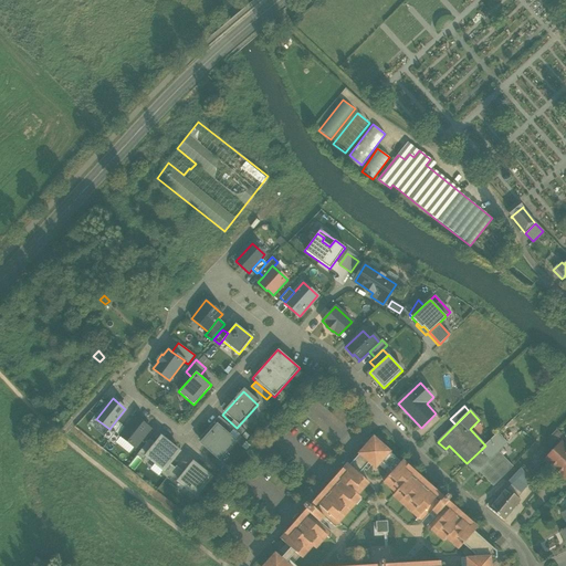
[(149,428),(136,417),(126,429),(121,437),(134,448),(149,428)]
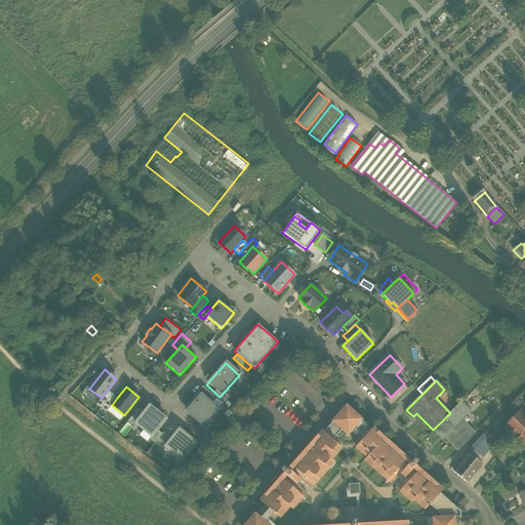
[(202,396),(212,405),(216,401),(204,389),(199,394),(202,396)]
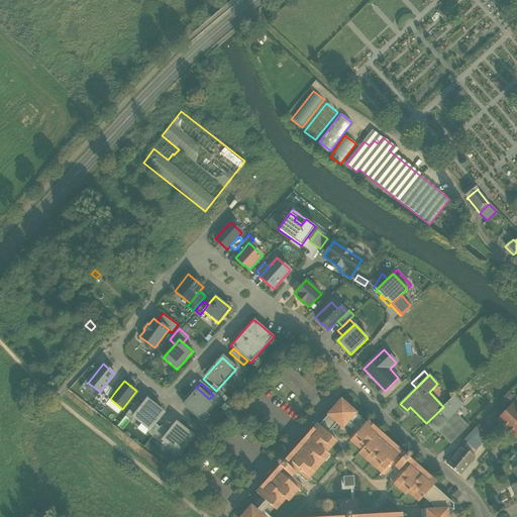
[(95,399),(99,402),(111,388),(106,384),(100,392),(95,399)]
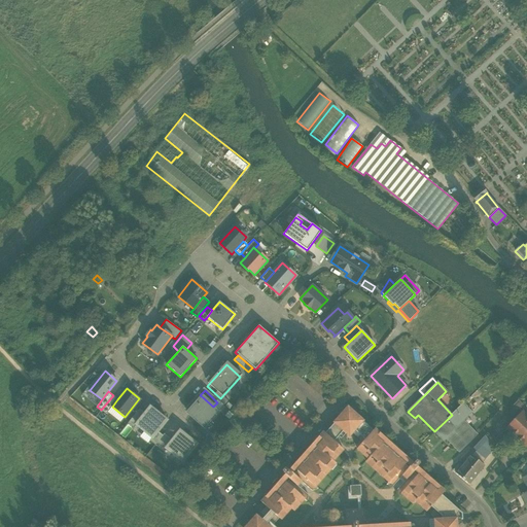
[(117,399),(113,395),(101,410),(106,414),(112,407),(117,399)]
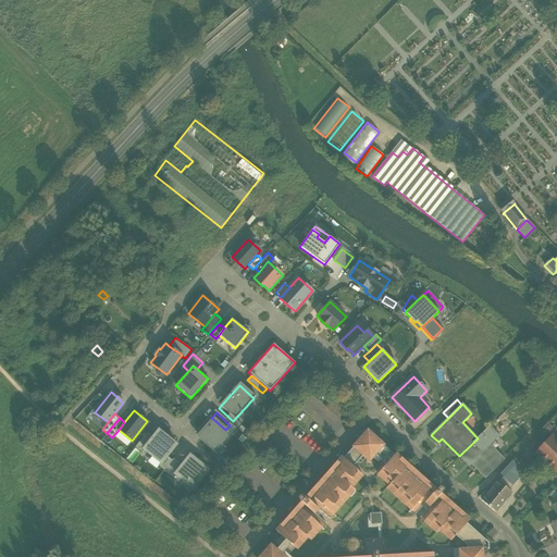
[(225,430),(214,420),(196,441),(213,457),(233,436),(225,430)]
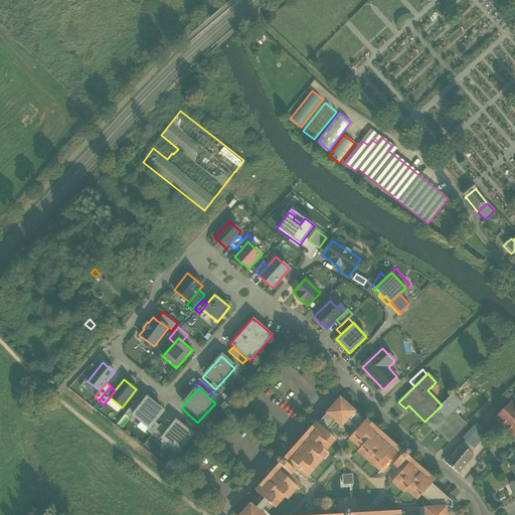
[(506,391),(495,402),(500,407),(511,395),(506,391)]
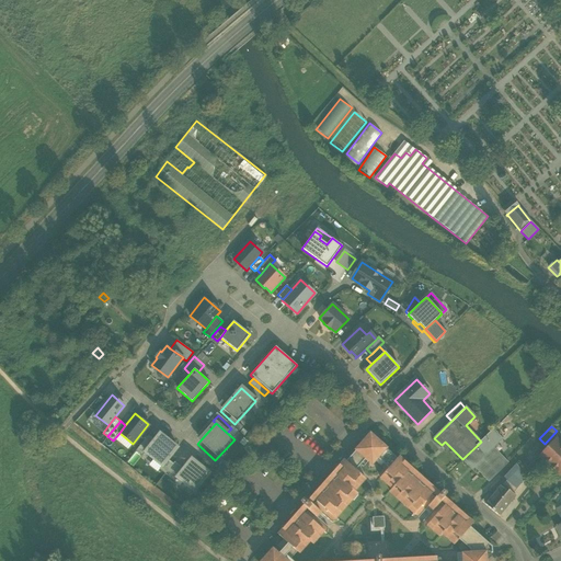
[(481,442),(462,459),(468,465),(470,462),(489,481),(499,472),(504,467),(503,466),(507,462),(493,447),(502,439),(493,430),(481,442)]
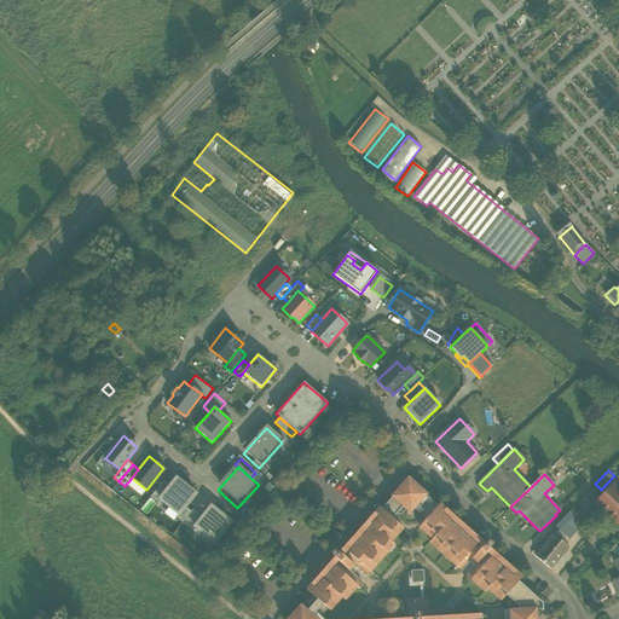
[(169,485),(160,498),(160,499),(179,514),(179,515),(185,507),(196,493),(175,478),(169,485)]
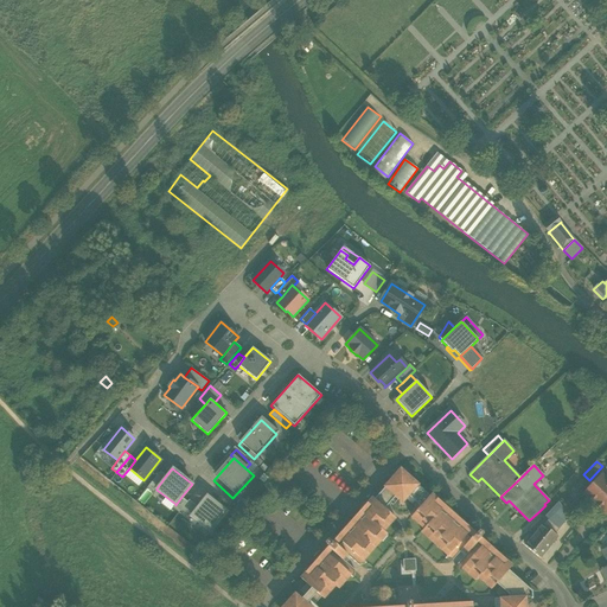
[(407,475),(401,470),(395,477),(394,475),(383,487),(384,487),(375,499),(384,509),(395,497),(397,499),(407,499),(409,496),(421,506),(429,496),(419,486),(420,485),(408,474),(407,475)]
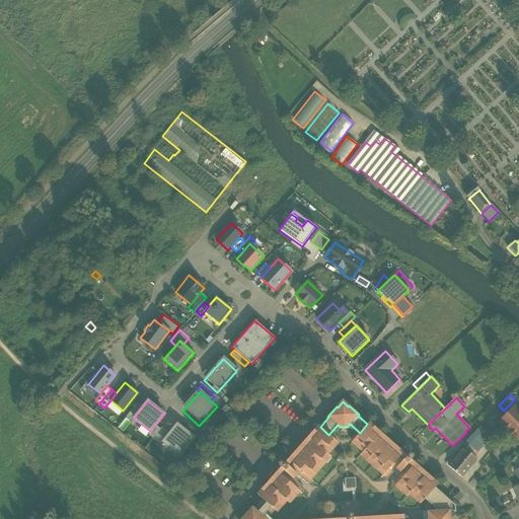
[(132,422),(134,419),(134,418),(142,406),(137,402),(126,417),(132,422)]
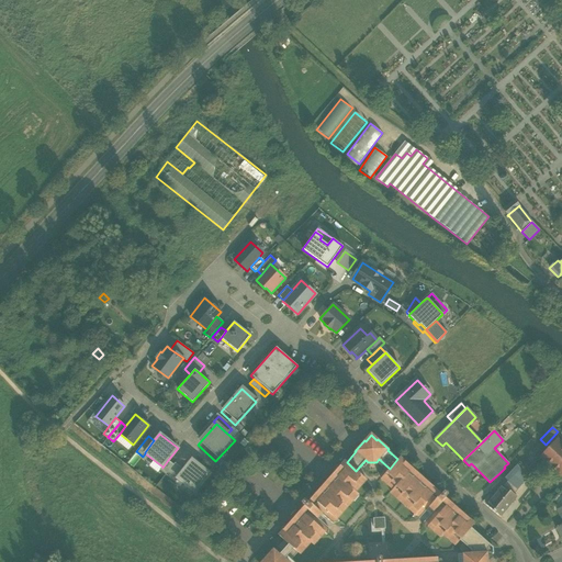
[(557,439),(540,457),(546,462),(549,465),(549,464),(550,467),(561,453),(561,444),(561,445),(557,439)]
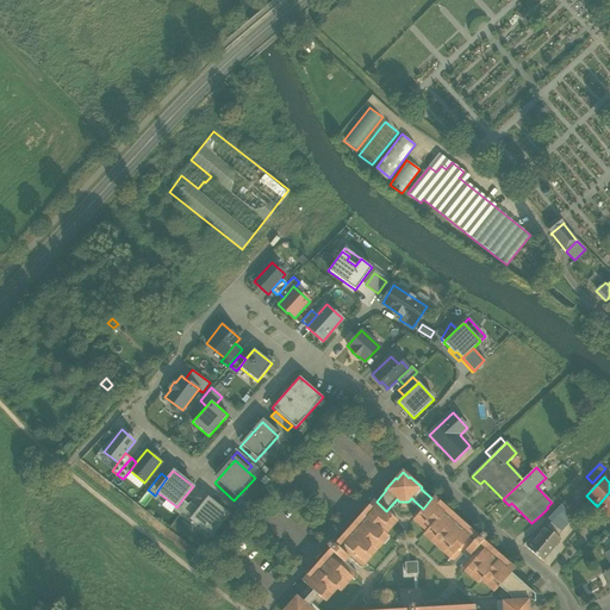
[(609,492),(597,506),(599,509),(603,511),(609,517),(609,515),(609,492)]
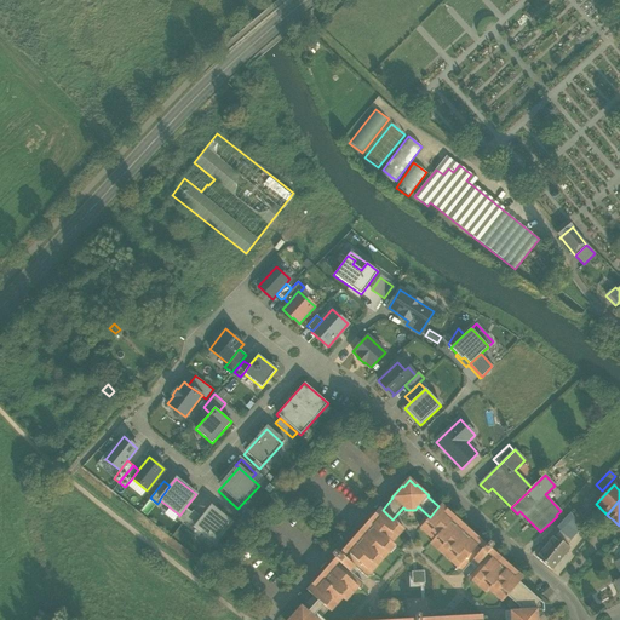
[(522,579),(489,550),(493,546),(489,543),(486,546),(440,505),(438,506),(430,517),(420,528),(434,540),(430,543),(457,567),(454,570),(463,572),(474,560),(478,563),(468,577),(470,584),(472,580),(486,592),(489,590),(503,601),(507,596),(520,583),(522,579)]
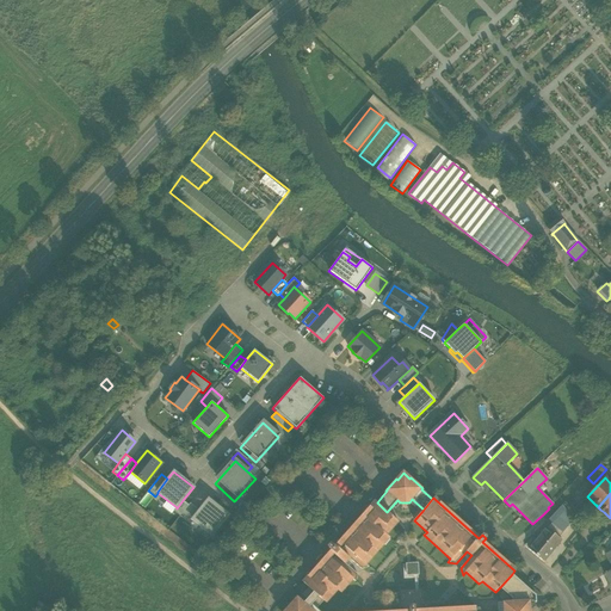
[(228,514),(208,499),(199,511),(192,519),(192,520),(211,536),(228,514)]
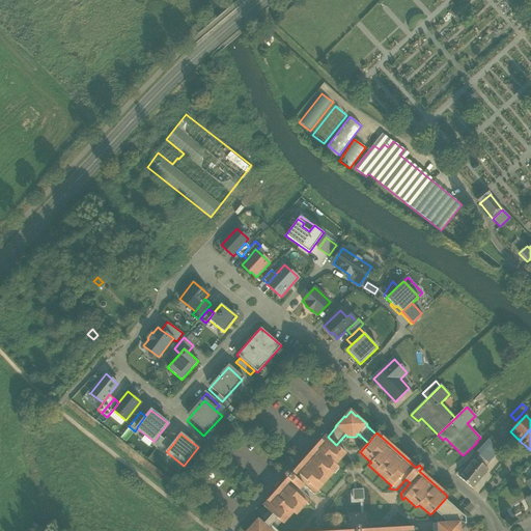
[(164,439),(159,435),(154,442),(154,441),(150,444),(156,448),(164,439)]
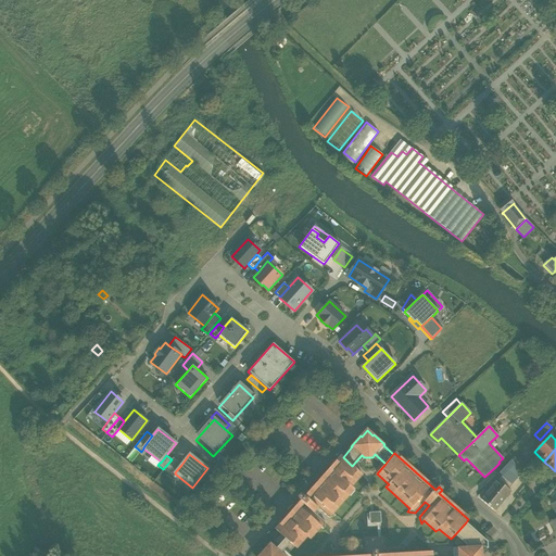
[(342,456),(305,497),(302,494),(299,498),(302,501),(276,530),(281,534),(294,546),(297,548),(306,536),(310,539),(320,527),(324,529),(325,522),(314,512),(317,507),(329,518),(336,516),(332,513),(354,489),(351,487),(362,475),(352,466),(343,457),(342,456)]
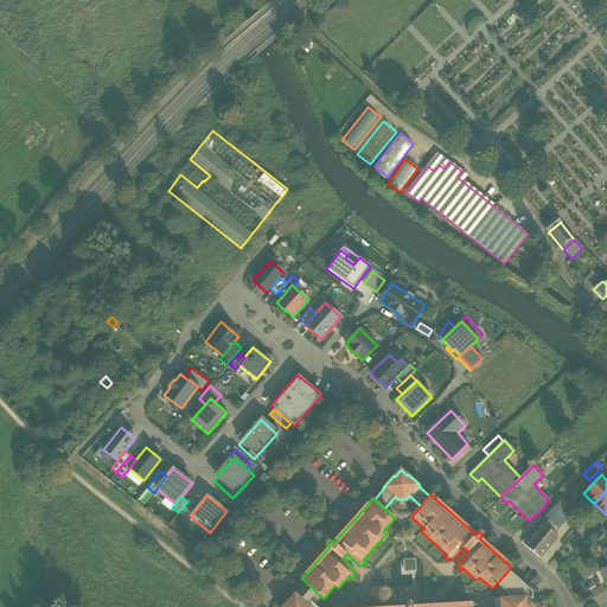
[(198,508),(189,499),(187,502),(178,512),(189,521),(191,517),(191,516),(198,508)]
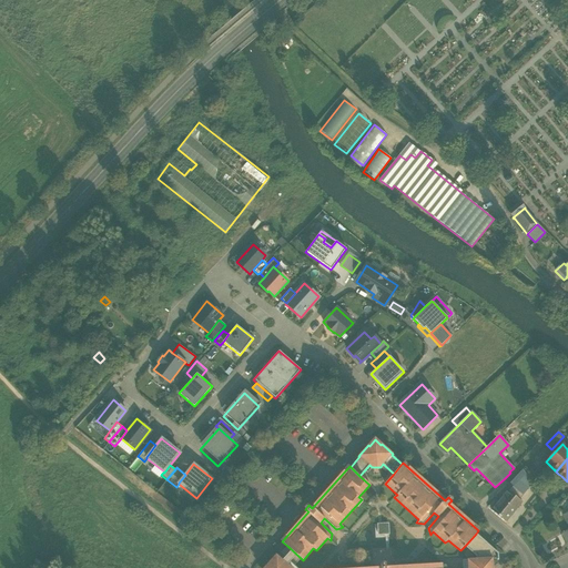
[(510,473),(505,478),(509,484),(519,473),(514,468),(509,472),(510,473)]
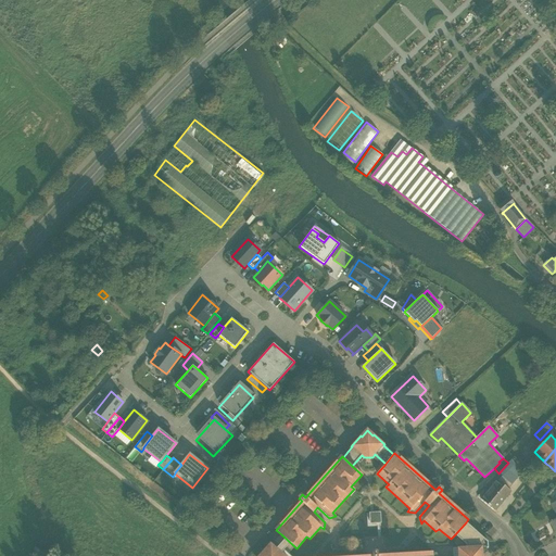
[(514,464),(497,480),(502,483),(505,479),(512,484),(521,472),(514,464)]
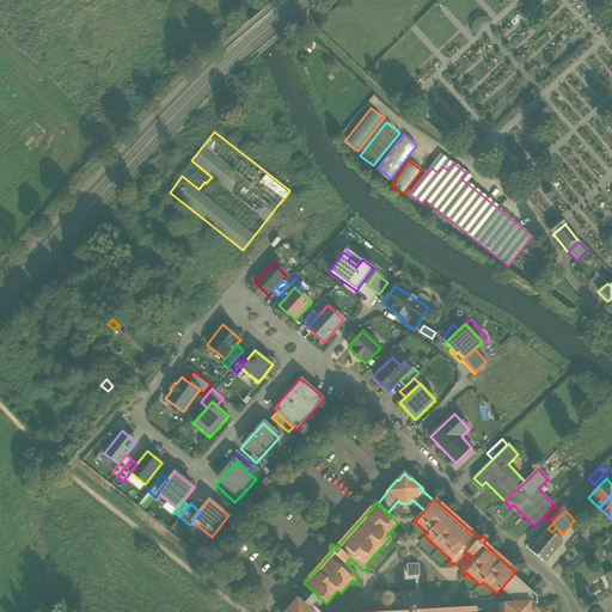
[(548,528),(530,550),(545,562),(562,542),(552,532),(548,528)]
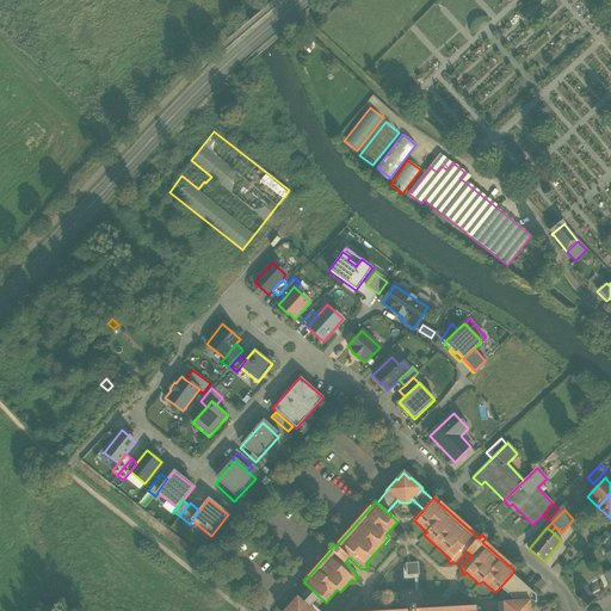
[(418,563),(402,565),(403,579),(418,578),(418,563)]
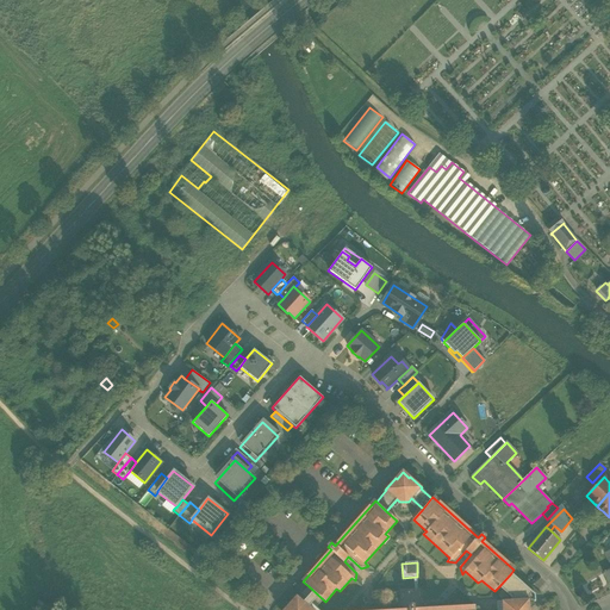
[(496,609),(529,609),(529,602),(535,601),(535,595),(511,573),(499,586),(511,597),(511,601),(496,602),(496,609)]
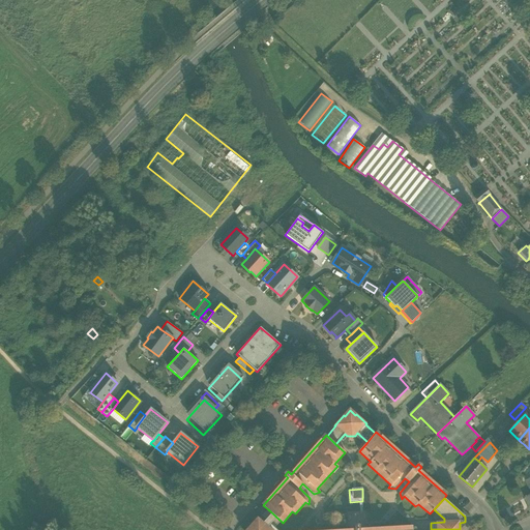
[(263,523),(258,518),(247,529),(248,529),(271,529),(268,527),(271,524),(275,527),(281,521),(268,509),(262,516),(266,520),(263,523)]
